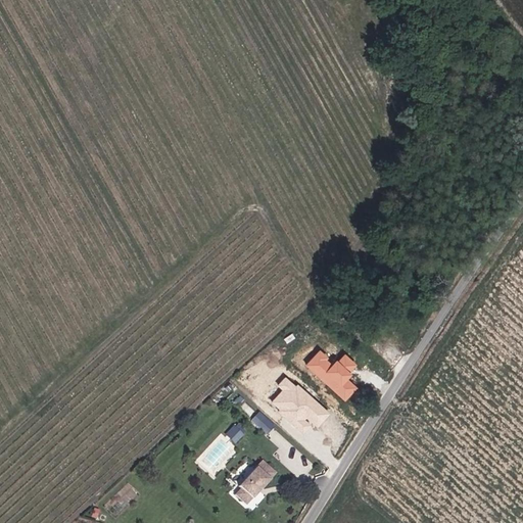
[(320,350),(305,367),(346,402),(359,388),(349,381),(354,375),(351,372),(358,365),(345,354),(339,362),(336,360),(334,364),(320,350)]
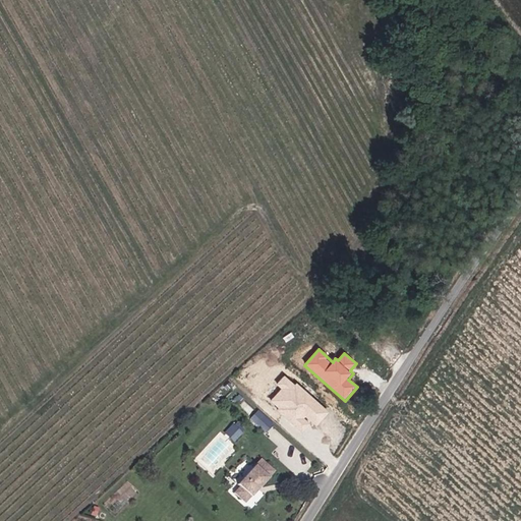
[(329,412),(286,374),(276,385),(281,389),(270,401),(297,425),(305,416),(316,426),(329,412)]
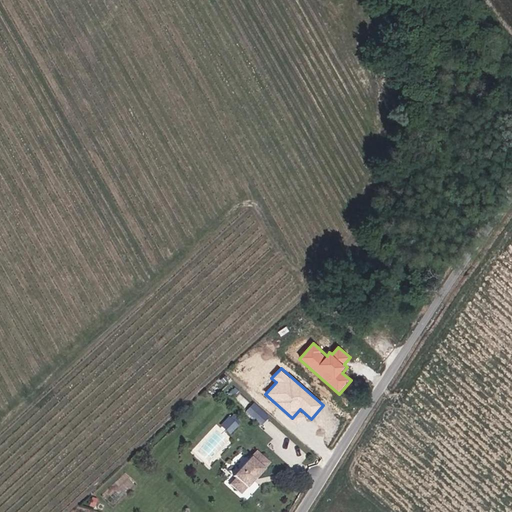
[(269,415),(255,402),(247,411),(261,424),(269,415)]
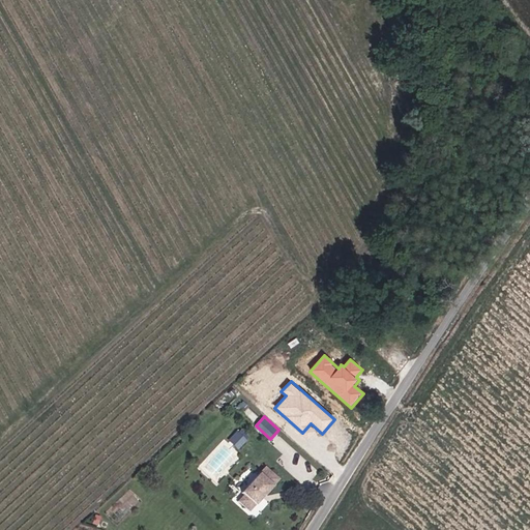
[(249,441),(237,431),(228,440),(239,451),(249,441)]
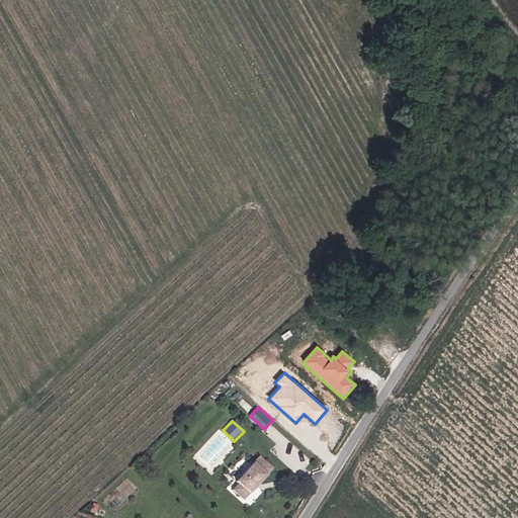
[(257,482),(260,479),(262,481),(275,466),(262,454),(239,479),(241,481),(235,487),(245,497),(258,484),(257,482)]
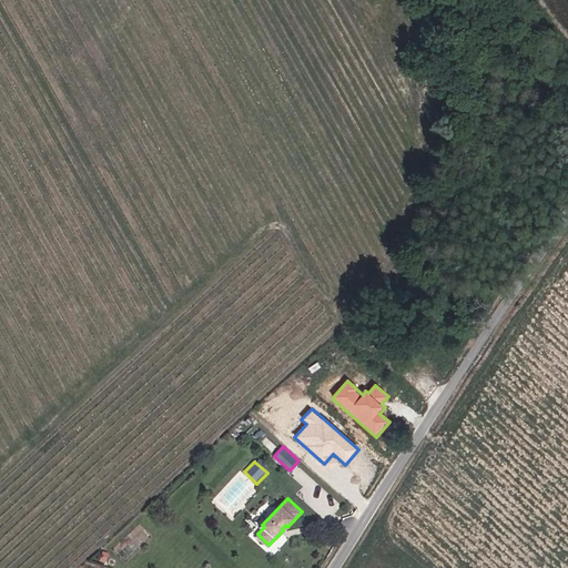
All buildings are outlined.
